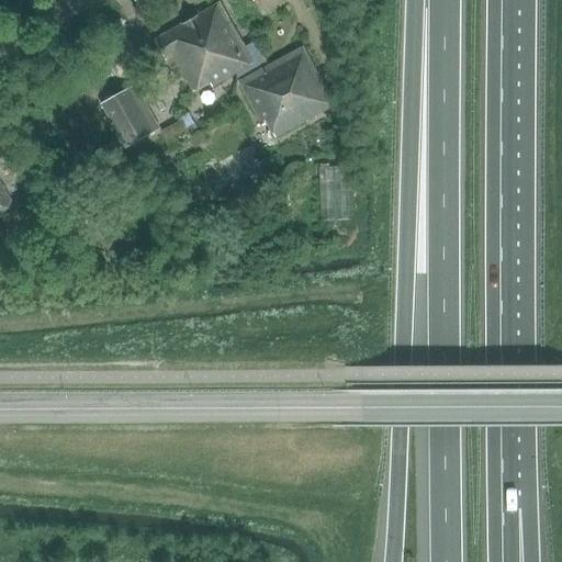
[(211,88),(256,63),(251,56),(220,1),(153,40),(170,68),(177,65),(194,92),(209,85),(211,88)]
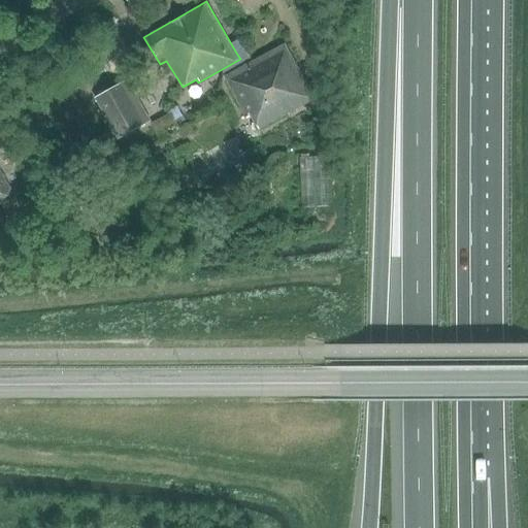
[(258,129),(314,104),(285,42),(224,75),(245,117),(250,113),(258,129)]
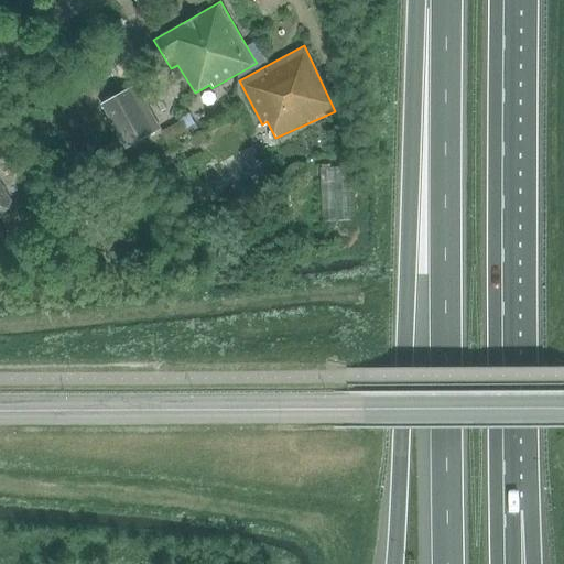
[(136,86),(102,105),(127,149),(154,133),(141,110),(147,107),(136,86)]
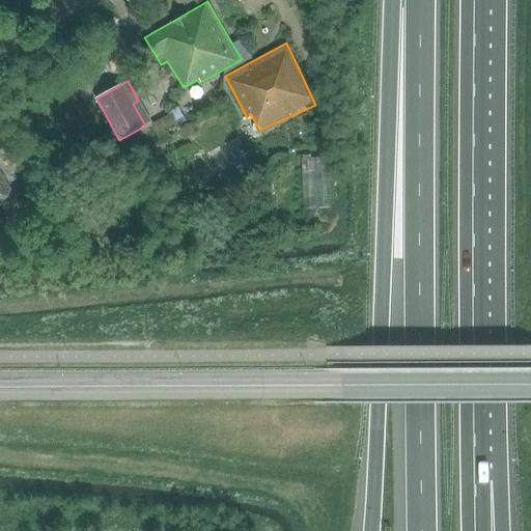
[(155,133),(179,117),(169,101),(144,117),(155,133)]
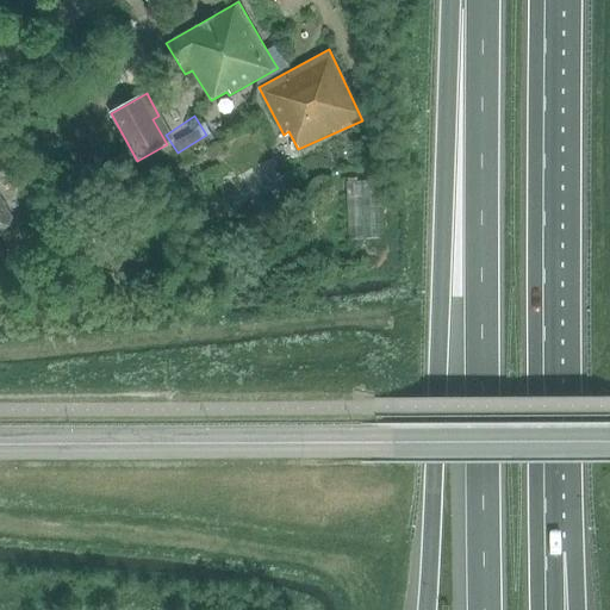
[(377,179),(346,179),(348,237),(379,237),(377,179)]
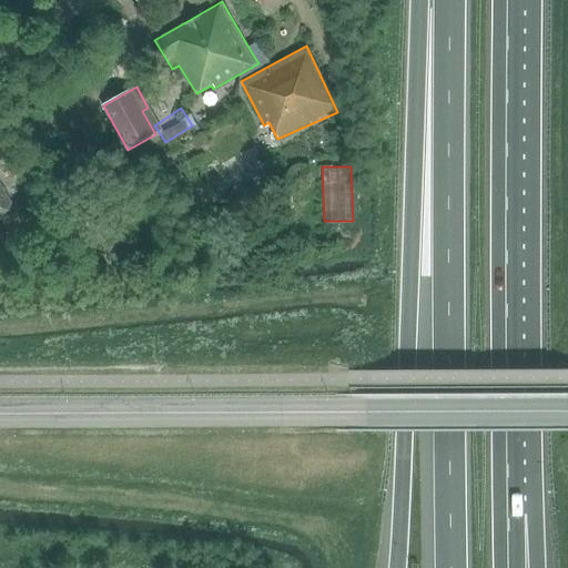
[(0,220),(13,213),(0,189),(0,225),(0,224),(0,220)]
